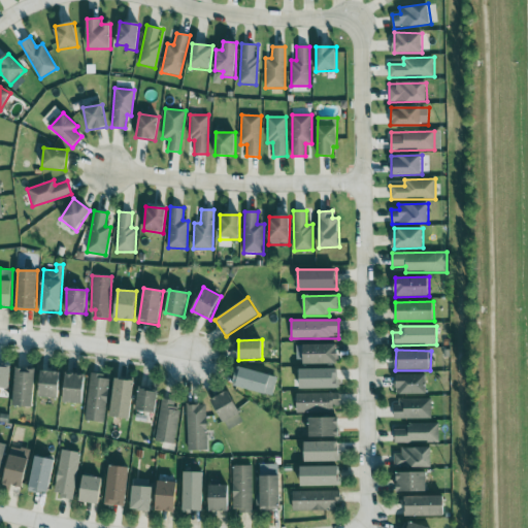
[(11,365),(0,363),(0,387),(9,388),(11,365)]
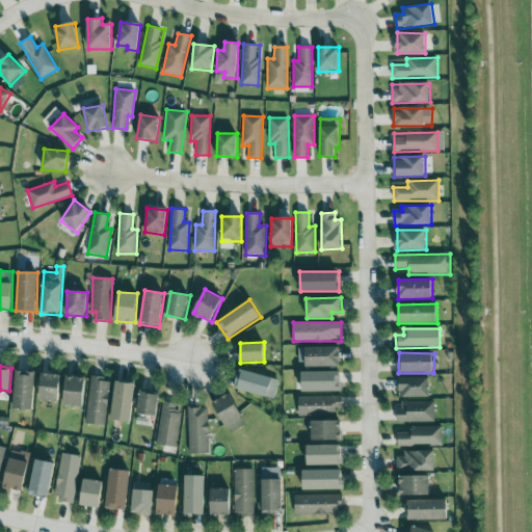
[(12,408),(32,410),(36,371),(17,369),(12,408)]
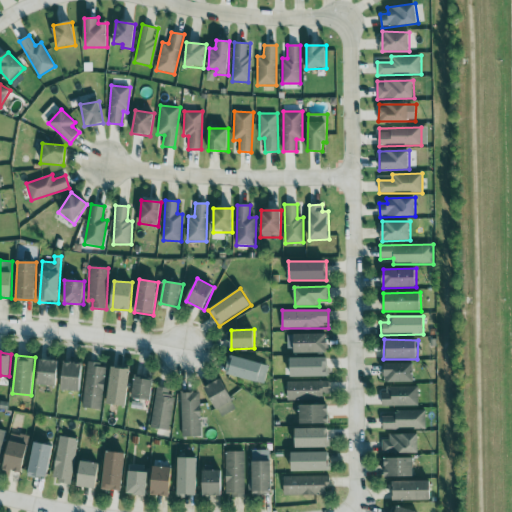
[(226,376),(264,382),(268,364),(230,357),(226,376)]
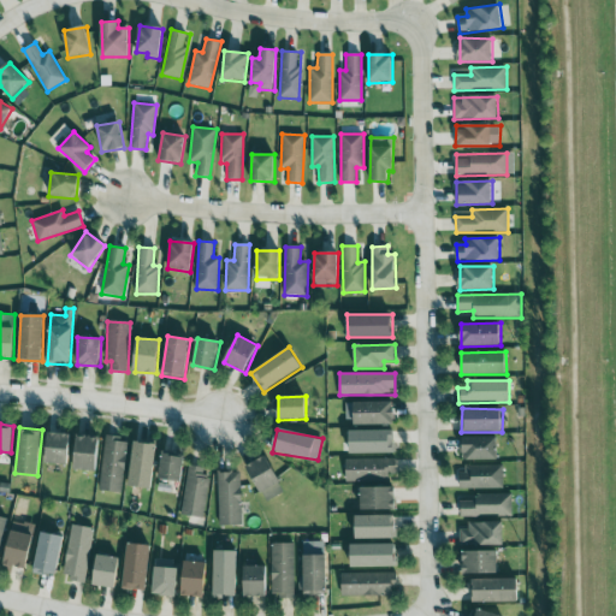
[(349,454),(395,452),(395,430),(349,431),(349,454)]
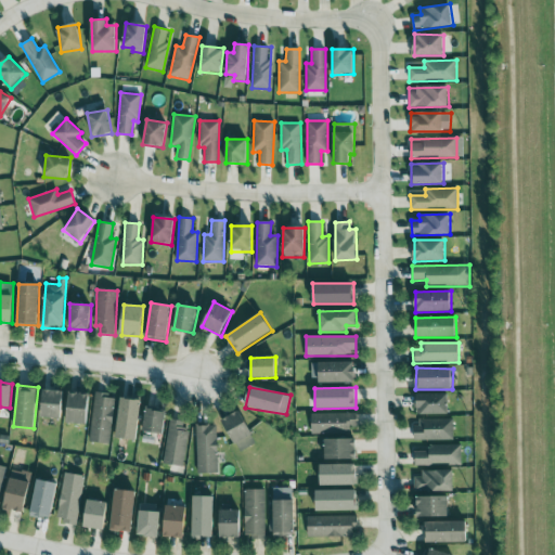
[(61,420),(64,391),(43,389),(40,416),(61,420)]
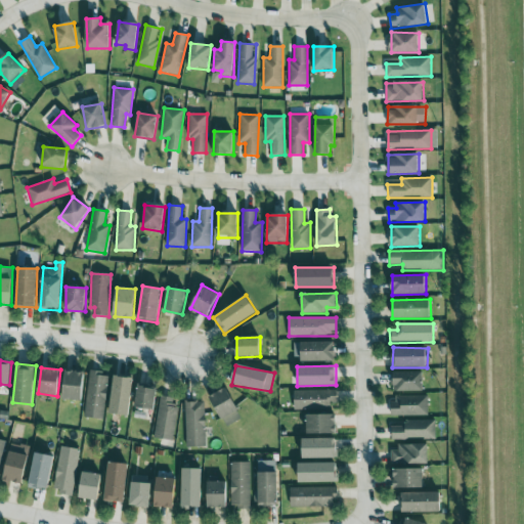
[(85,372),(67,369),(62,399),(81,401),(85,372)]
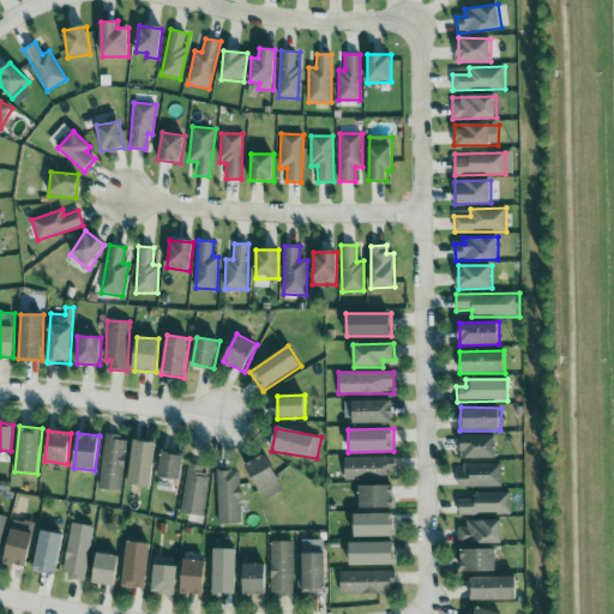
[(100,488),(122,491),(127,438),(104,435),(100,488)]
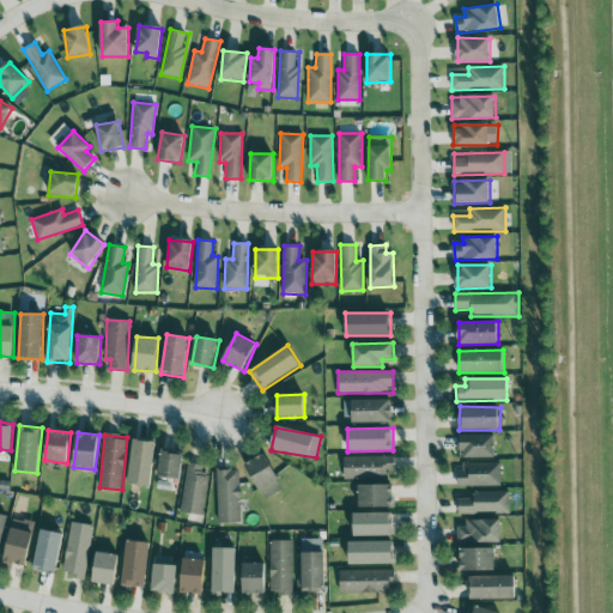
[(460,457),(496,457),(496,435),(460,435),(460,457)]
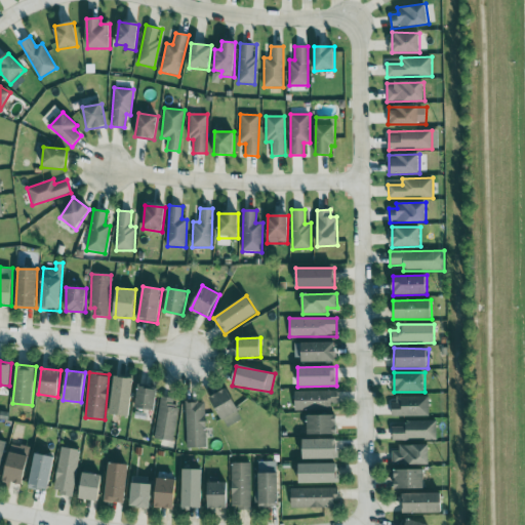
[(128,417),(134,379),(115,376),(109,413),(128,417)]
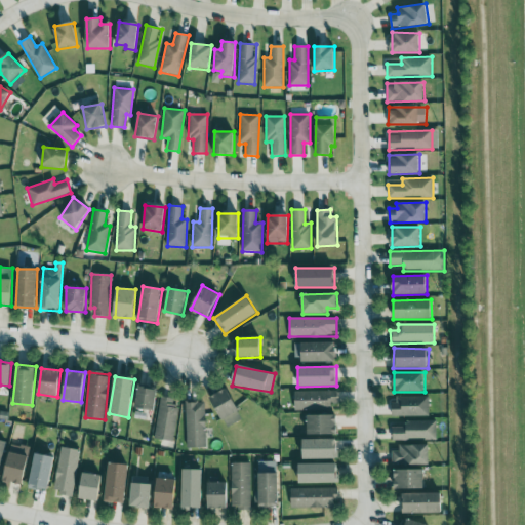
[(135,408),(155,410),(157,389),(137,387),(135,408)]
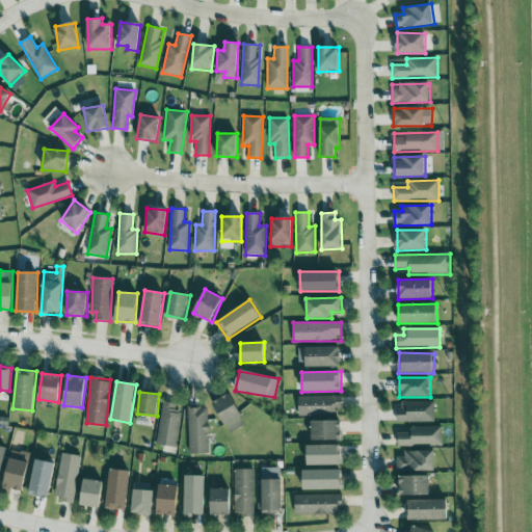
[(245,425),(230,394),(213,402),(229,433),(245,425)]
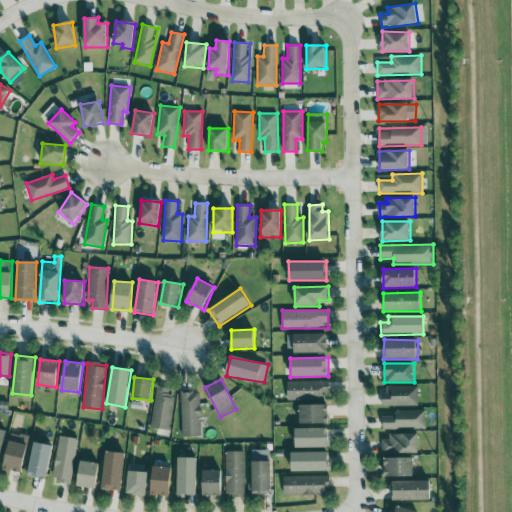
[(329,381),(287,382),(287,399),(329,398),(329,381)]
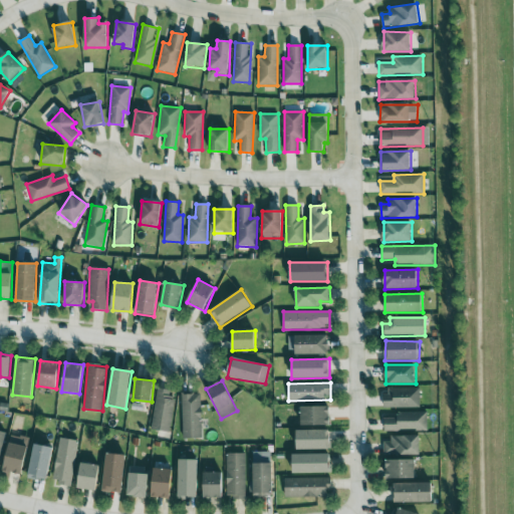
[(420,409),(420,389),(384,388),(384,408),(420,409)]
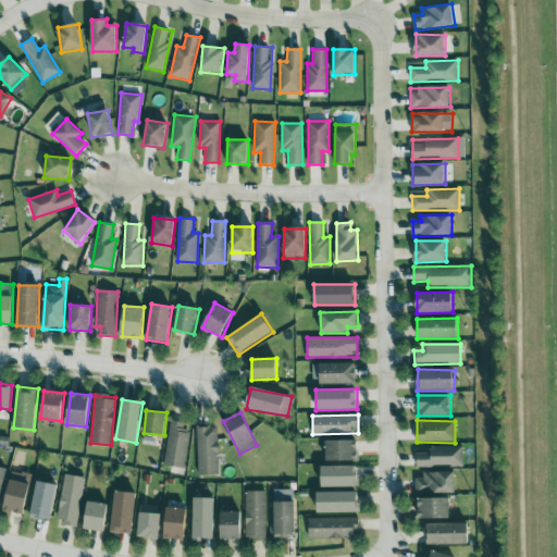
[(185,468),(188,422),(169,421),(165,466),(185,468)]
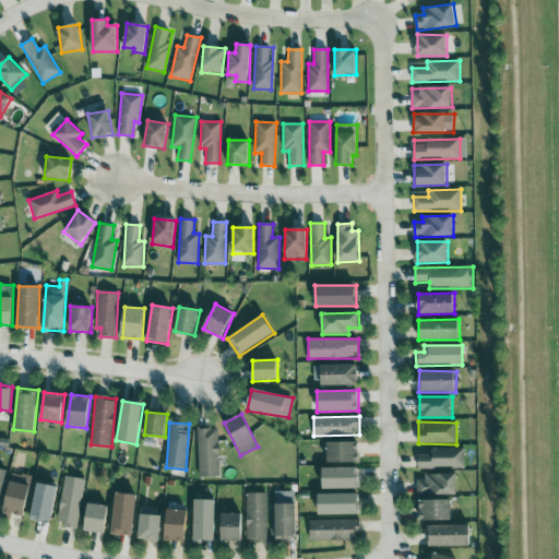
[(197,429),(199,477),(219,477),(217,428),(197,429)]
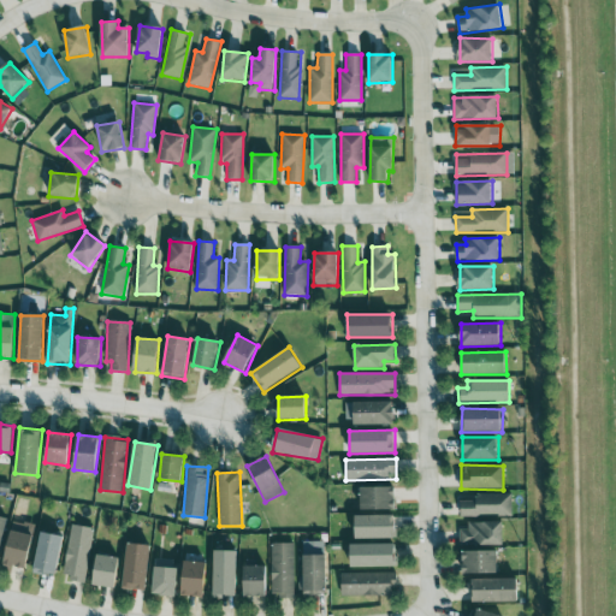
[(396,487),(360,487),(360,510),(396,509),(396,487)]
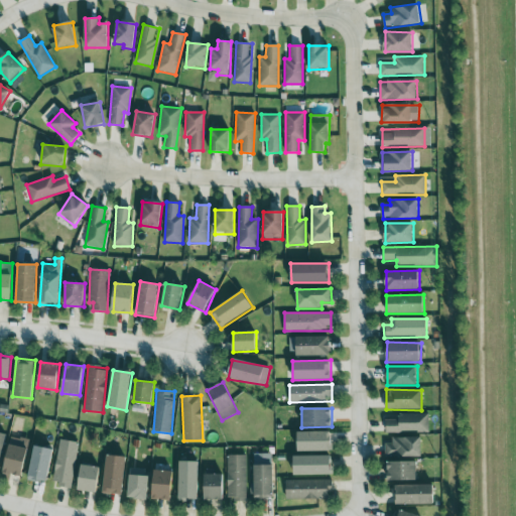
[(386,433),(428,432),(428,413),(399,414),(399,419),(386,419),(386,433)]
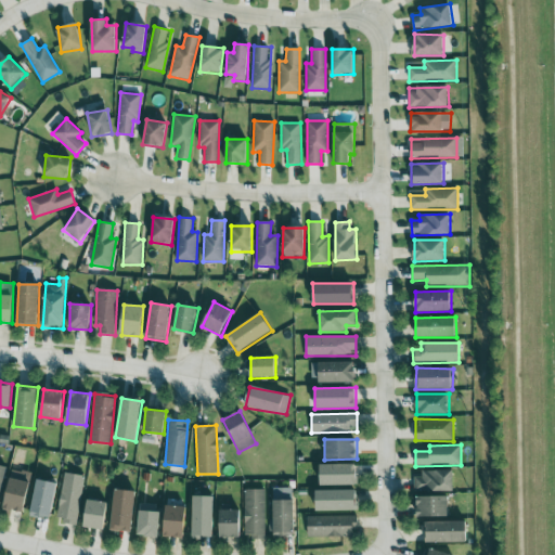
[(320,486),(357,485),(357,464),(320,465),(320,486)]
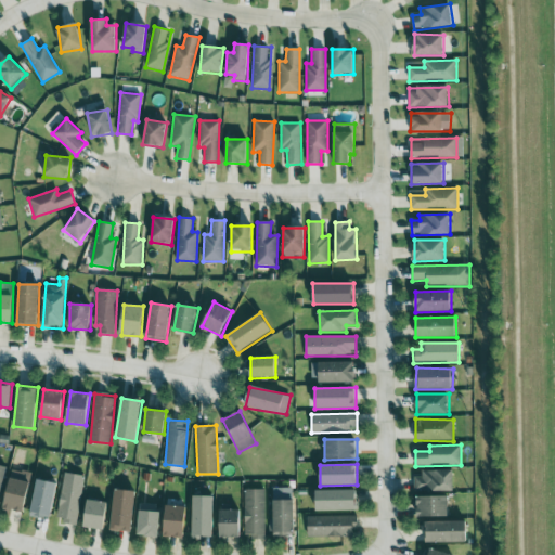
[(414,473),(415,492),(454,491),(454,472),(414,473)]
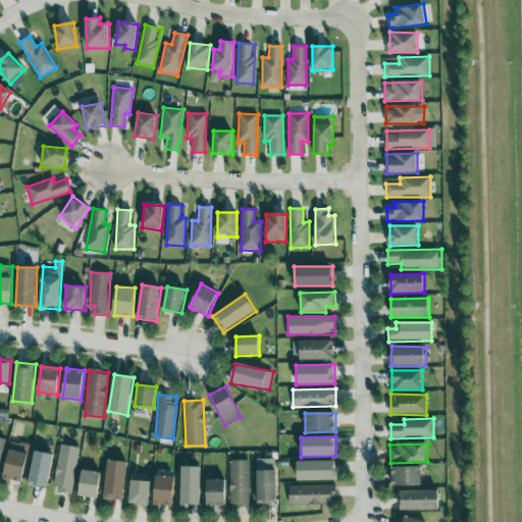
[(79,448),(60,445),(54,490),(72,492),(79,448)]
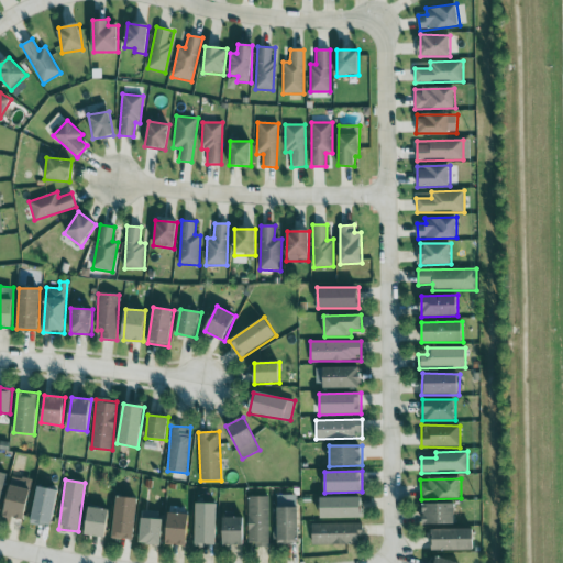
[(31,489),(11,485),(3,515),(23,520),(31,489)]
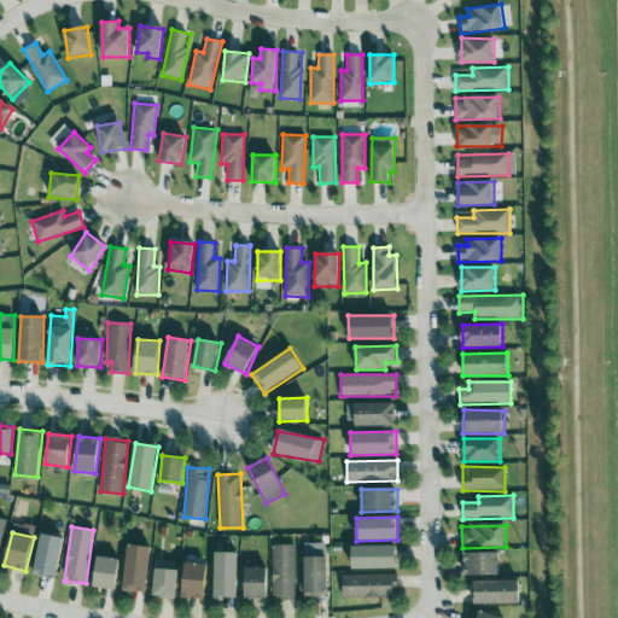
[(64,538),(42,534),(34,573),(56,578),(64,538)]
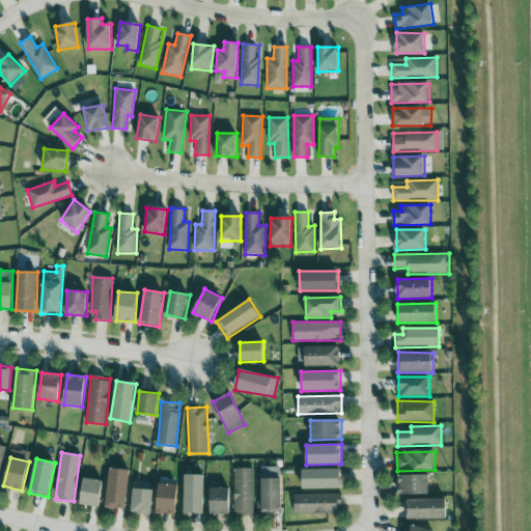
[(106,507),(127,509),(130,470),(110,468),(106,507)]
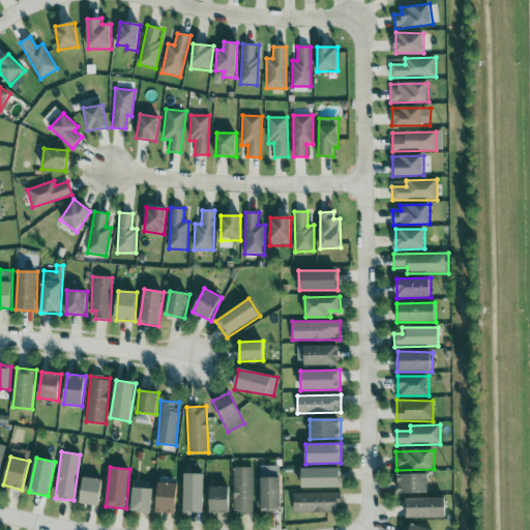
[(234,514),(254,513),(253,468),(233,468),(234,514)]
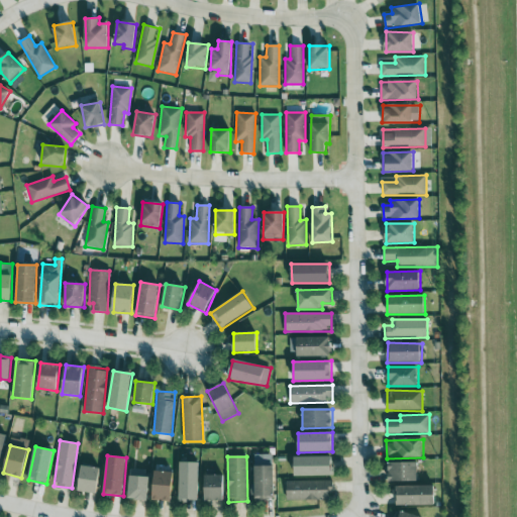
[(332,456),(294,457),(295,476),(333,476),(332,456)]
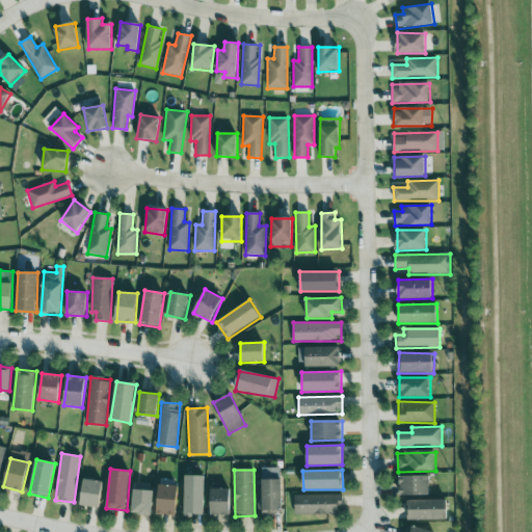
[(205,476),(185,476),(184,515),(204,515),(205,476)]
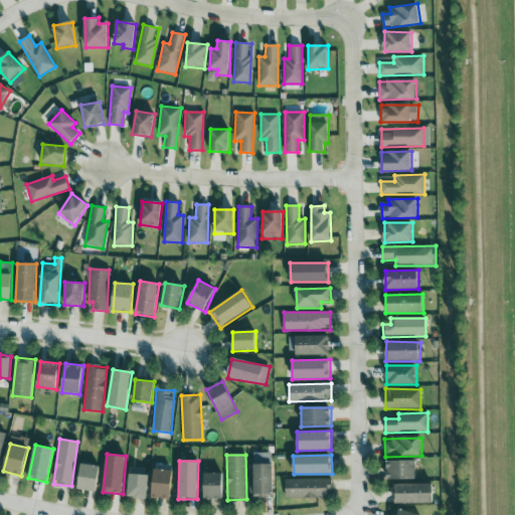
[(416,479),(416,461),(387,461),(387,480),(416,479)]
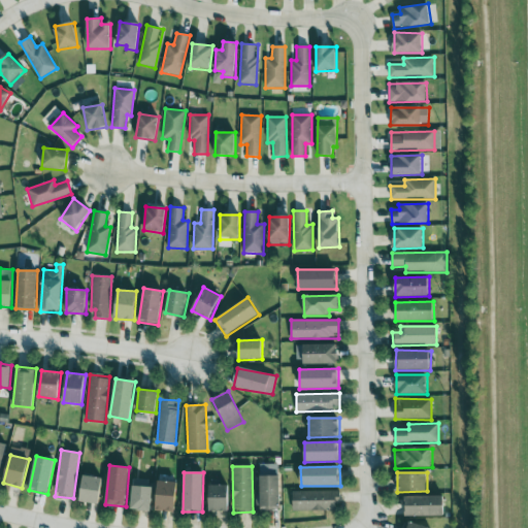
[(79,502),(100,504),(103,477),(83,475),(79,502)]
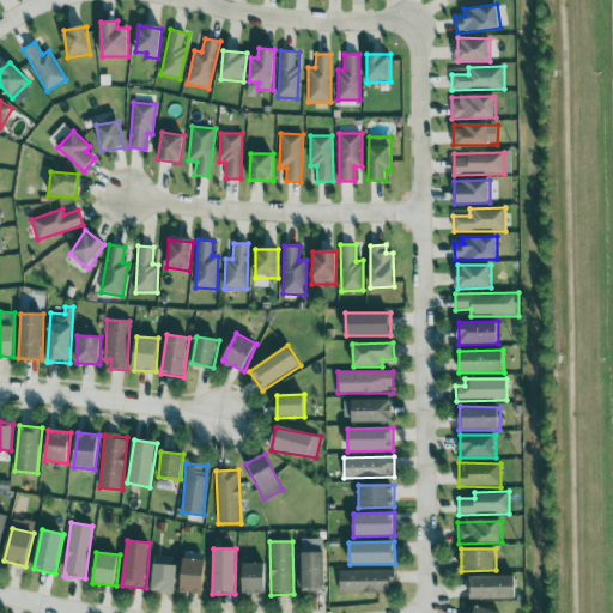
[(326,553),(302,553),(302,593),(326,593),(326,553)]
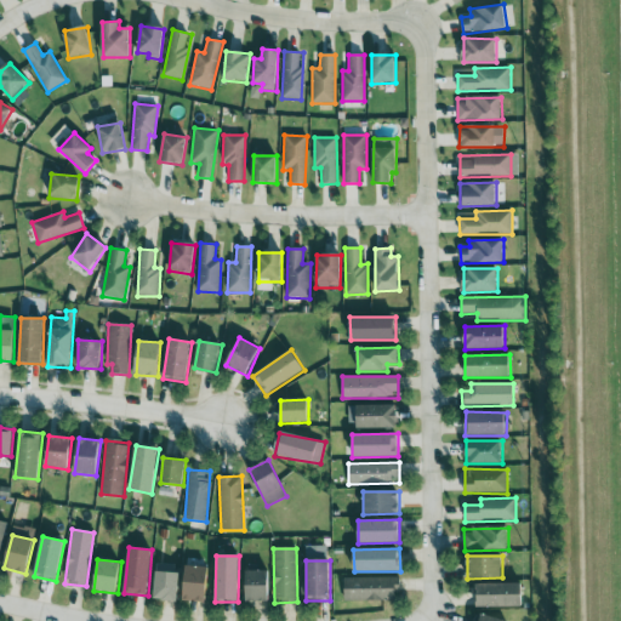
[(153,599),(176,602),(180,565),(157,563),(153,599)]
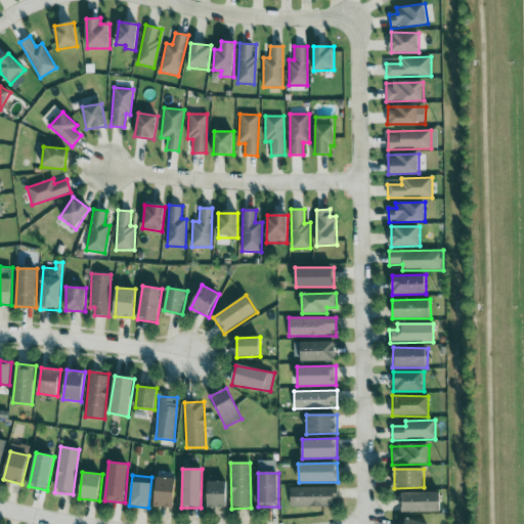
[(174,508),(175,479),(156,478),(155,507),(174,508)]
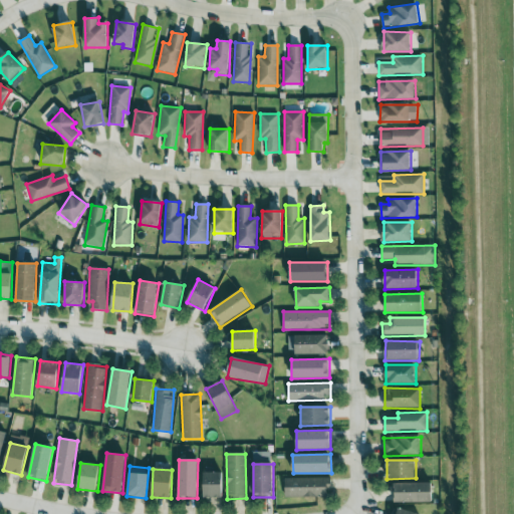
[(222,473),(203,473),(203,498),(223,498),(222,473)]
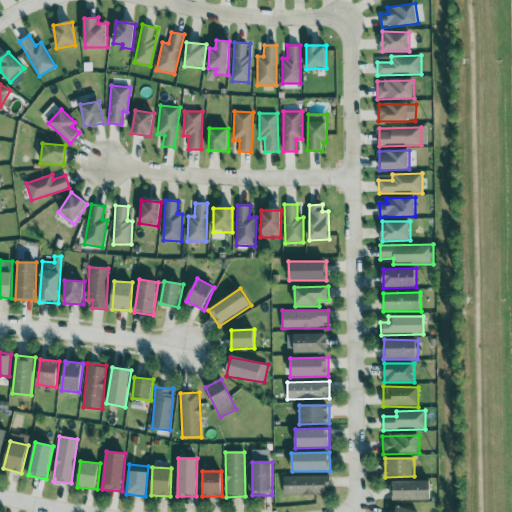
[(329,476),(284,477),(284,496),(330,494),(329,476)]
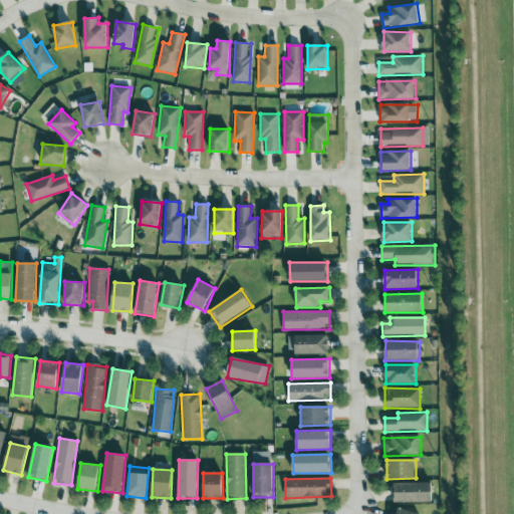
[(395,502),(433,502),(433,483),(395,484),(395,502)]
